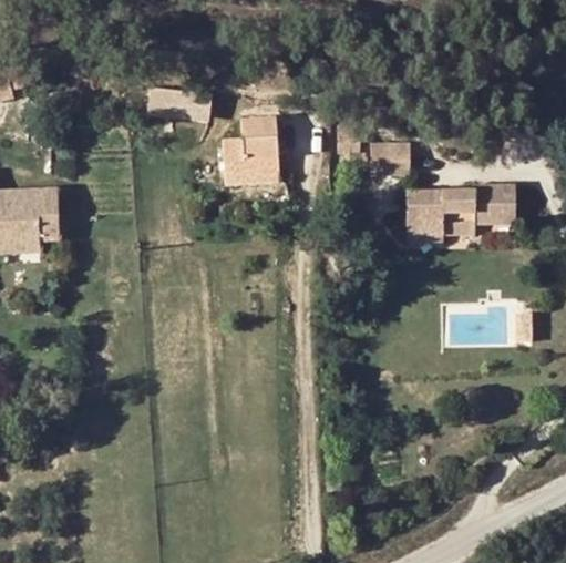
[(4,74),(8,91),(23,88),(18,70),(4,74)]
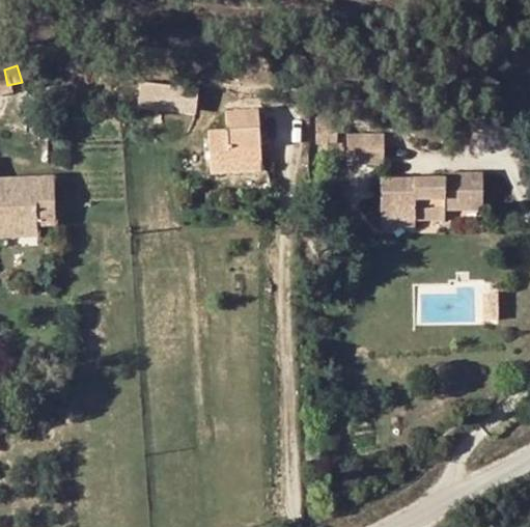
[(0,95),(9,93),(7,85),(4,70),(0,70),(0,95)]
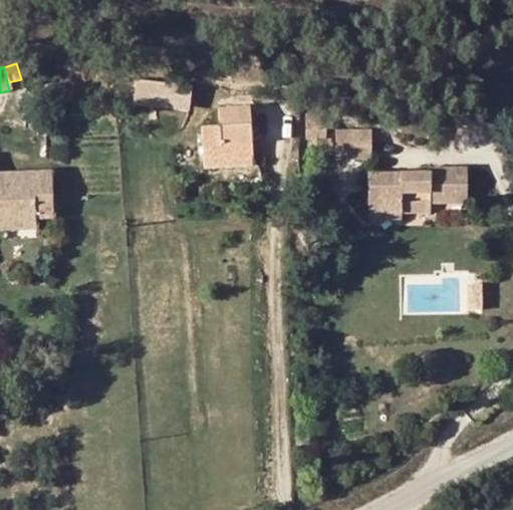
[(136,94),(185,100),(187,83),(137,78),(136,94)]
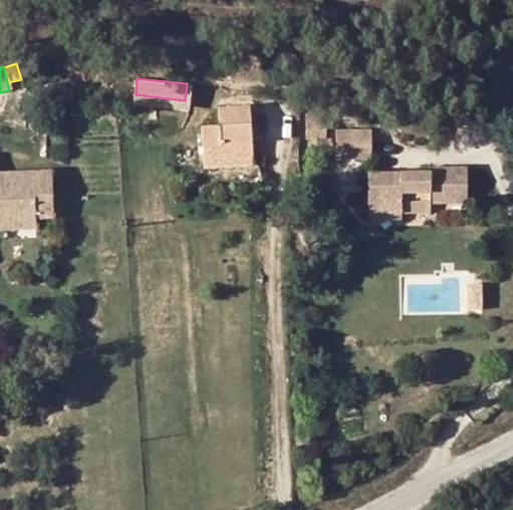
[(199,125),(201,165),(250,164),(248,104),(217,104),(217,124),(199,125)]
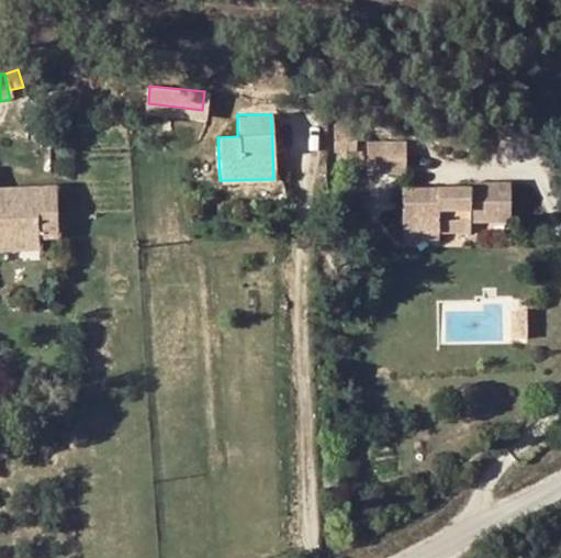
[(356,152),(356,126),(334,126),(335,153),(356,152)]
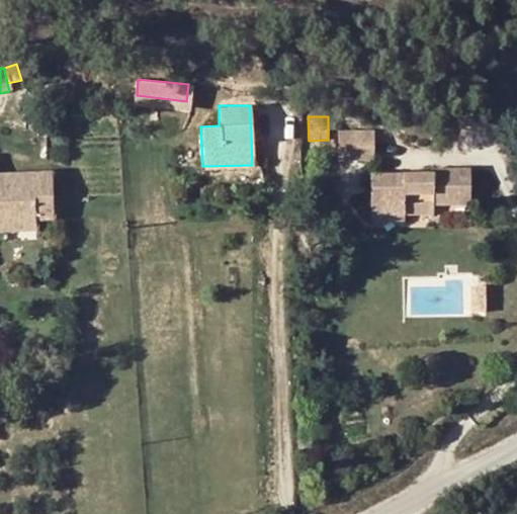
[(339,159),(374,160),(375,131),(339,131),(339,159)]
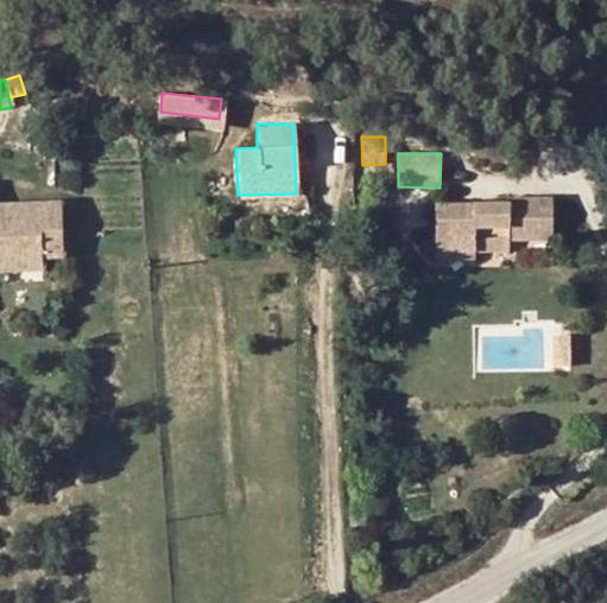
[(472,235),(506,236),(550,237),(551,201),(510,200),(510,205),(436,203),(435,246),(472,248),(472,235)]
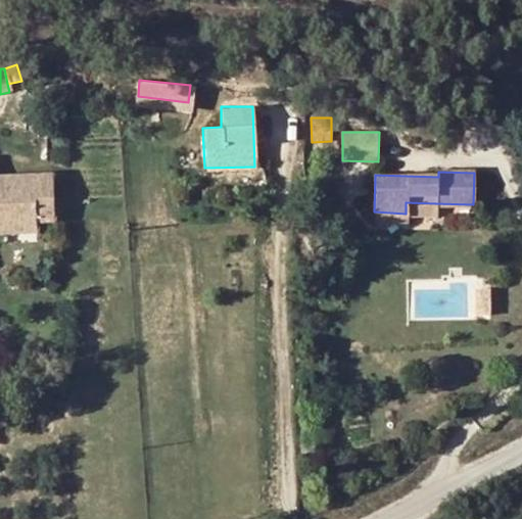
[(0,222),(3,223),(2,233),(39,233),(38,223),(55,222),(53,174),(0,174),(0,222)]
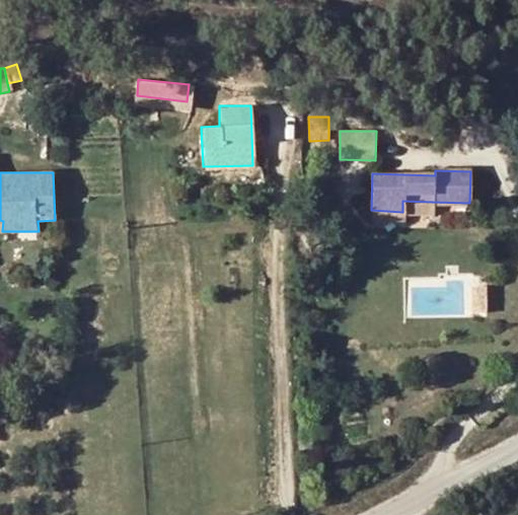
[(402,201),(402,212),(432,213),(432,202),(402,201)]
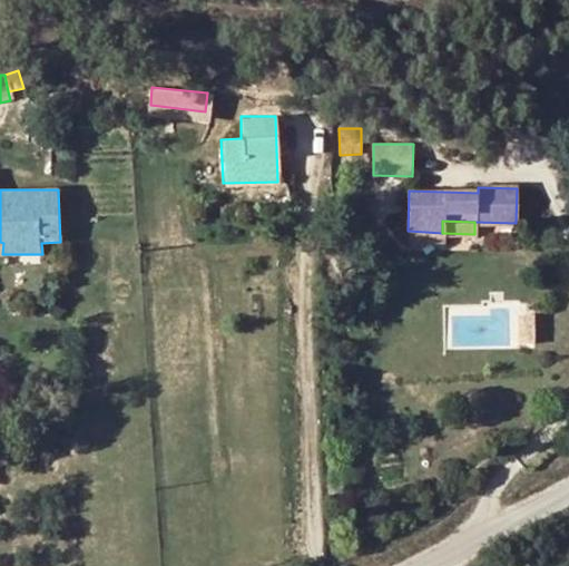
[(408,231),(408,245),(442,246),(442,233),(408,231)]
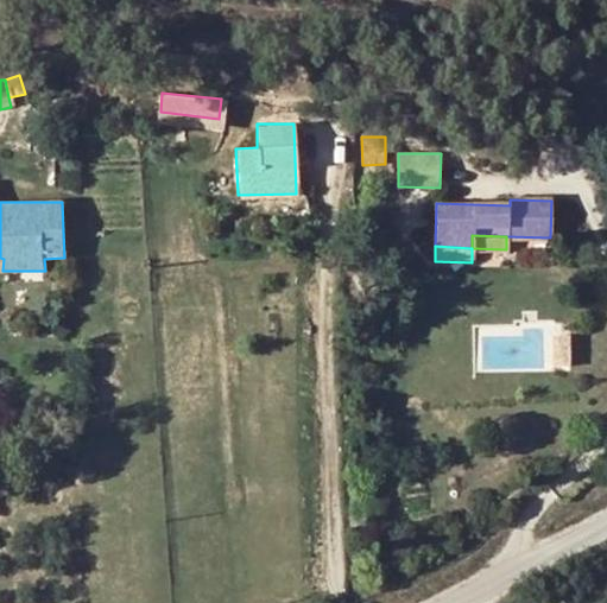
[(550,340),(551,368),(564,369),(564,338),(550,340)]
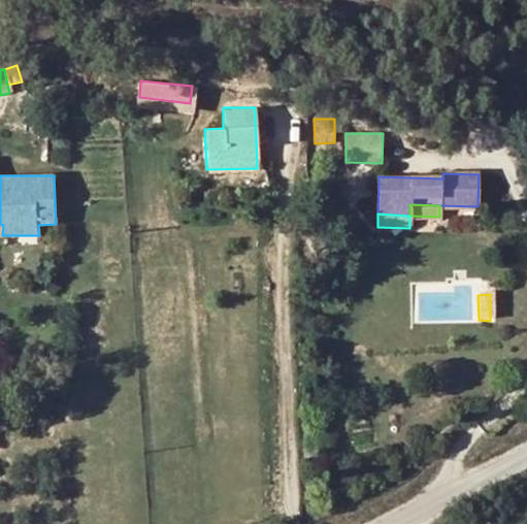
All buildings are outlined.
